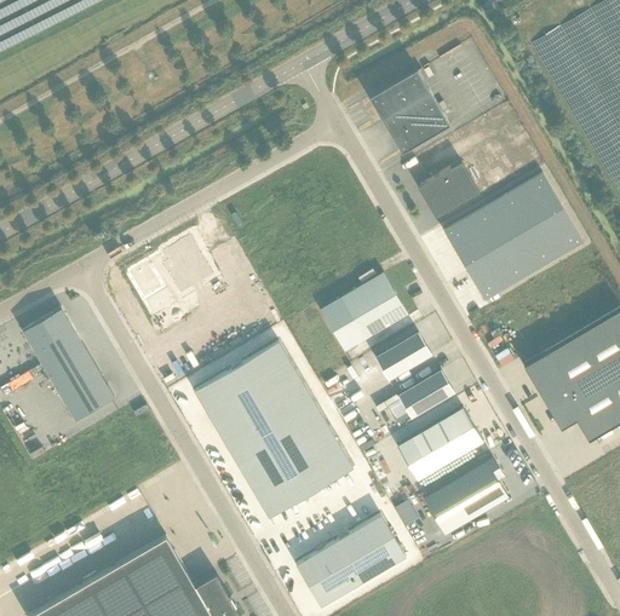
[(418,73),(417,72),(369,99),(373,105),(391,137),(401,155),(405,153),(449,127),(418,73)]
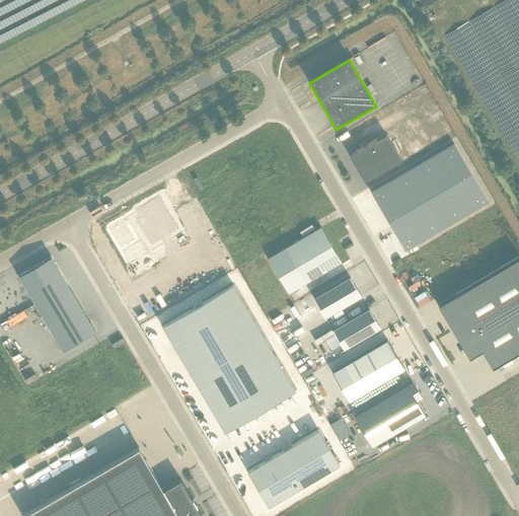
[(255,146),(226,162),(243,193),(284,170),(271,147),(272,147),(266,136),(254,142),(255,146)]
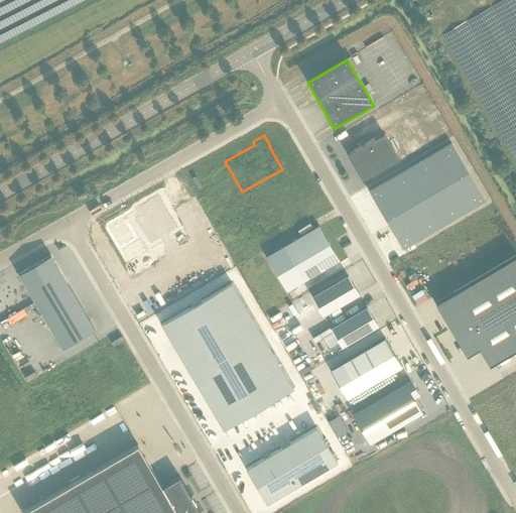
[(347,156),(362,183),(398,162),(382,135),(347,156)]
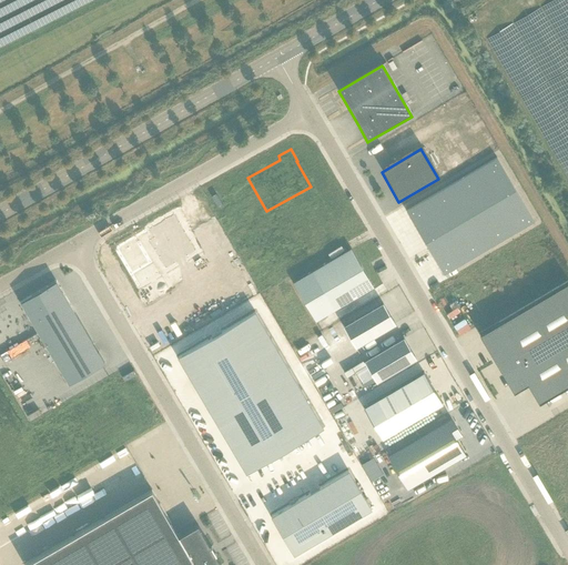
[(497,161),(407,213),(444,276),(534,224),(497,161)]
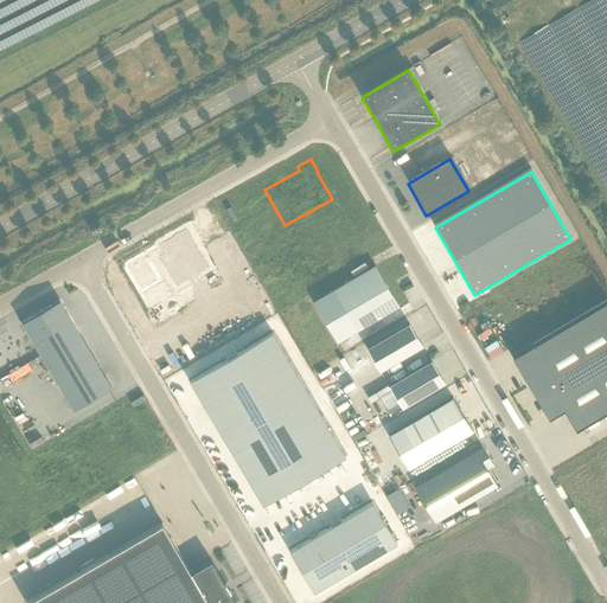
[(131,270),(129,276),(151,313),(213,276),(191,236),(131,270)]
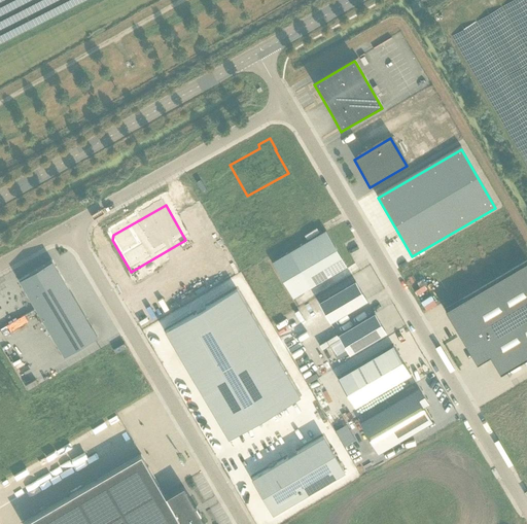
[(347,269),(325,233),(272,265),(292,301),(347,269)]
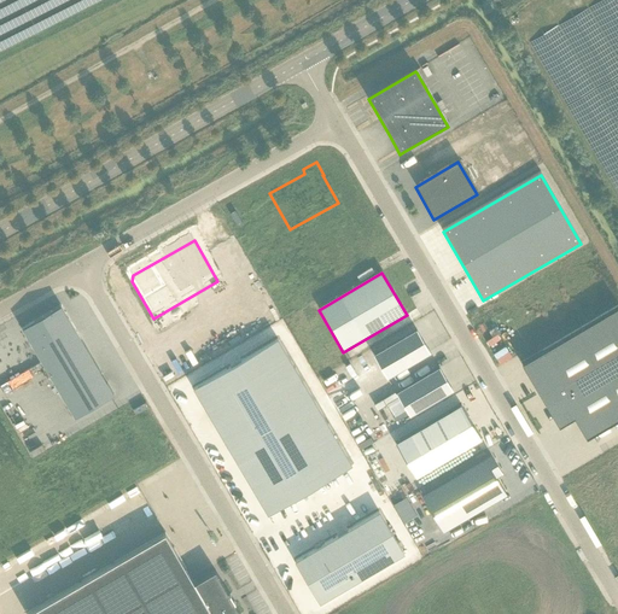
[(62,308),(22,331),(75,420),(114,397),(62,308)]
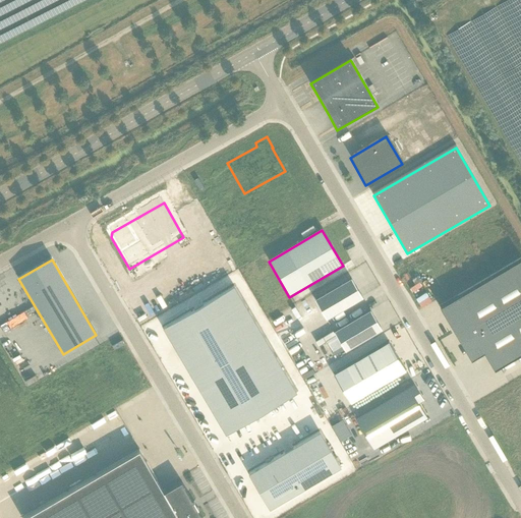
[(520,260),(440,307),(471,361),(484,354),(488,351),(499,368),(520,355),(520,260)]
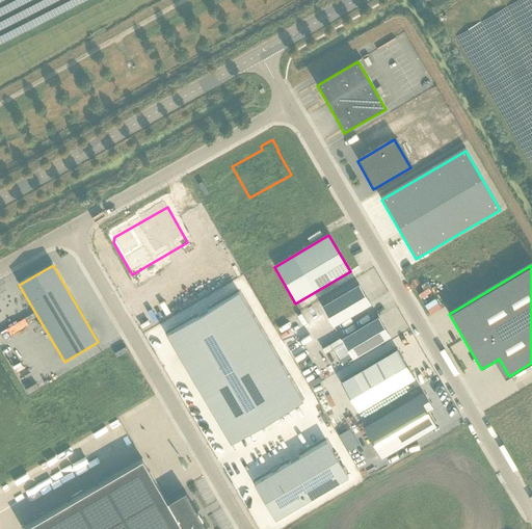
[(358,287),(322,308),(334,326),(370,305),(358,287)]
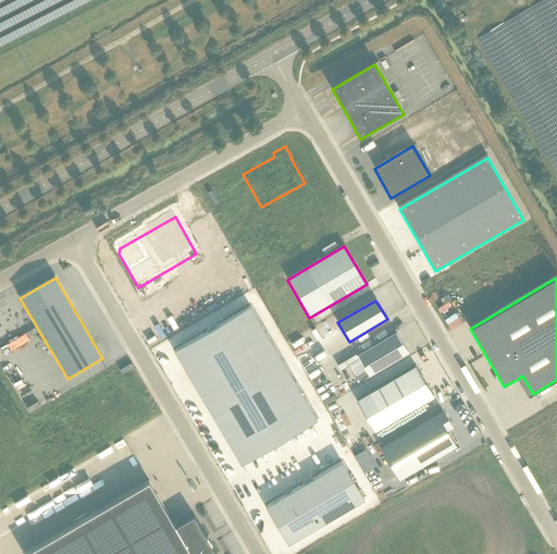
[(318,421),(250,308),(175,354),(243,466),(318,421)]
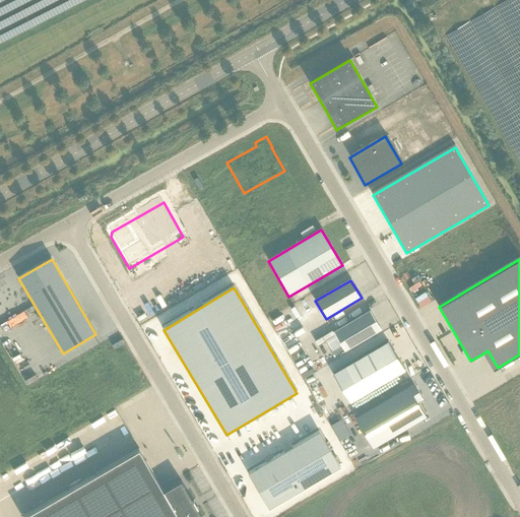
[(333,333),(344,351),(379,331),(369,313),(333,333)]
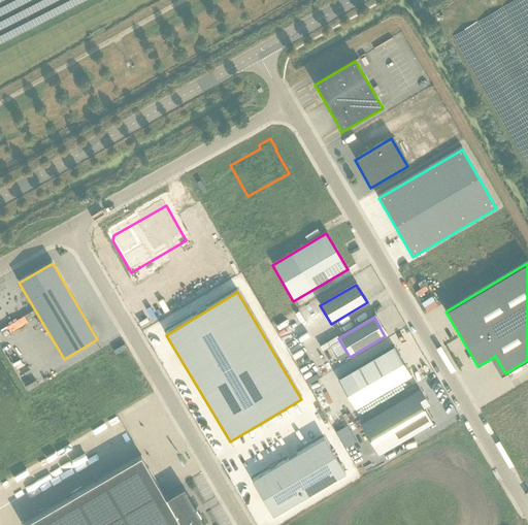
[(395,349),(338,381),(356,411),(411,378),(395,349)]
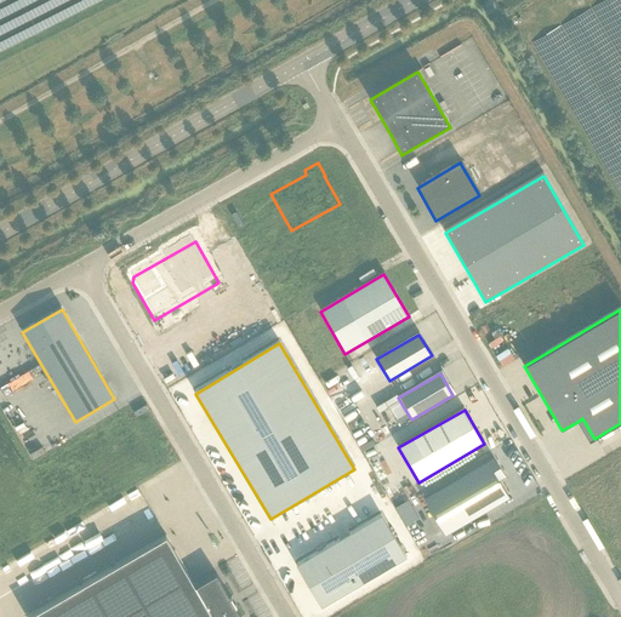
[(505,478),(494,461),(425,501),(445,537),(510,500),(499,481),(505,478)]
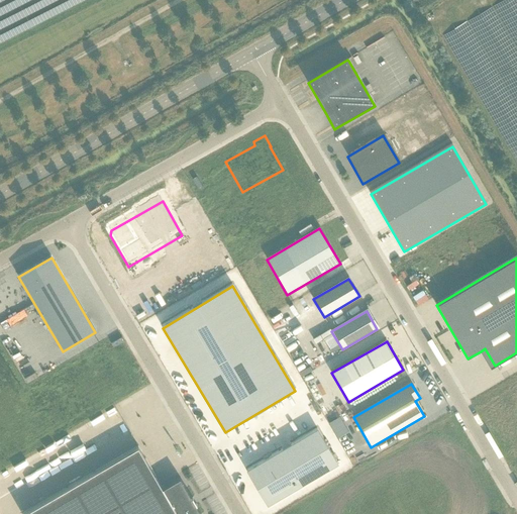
[(317,430),(247,472),(268,507),(338,466),(317,430)]
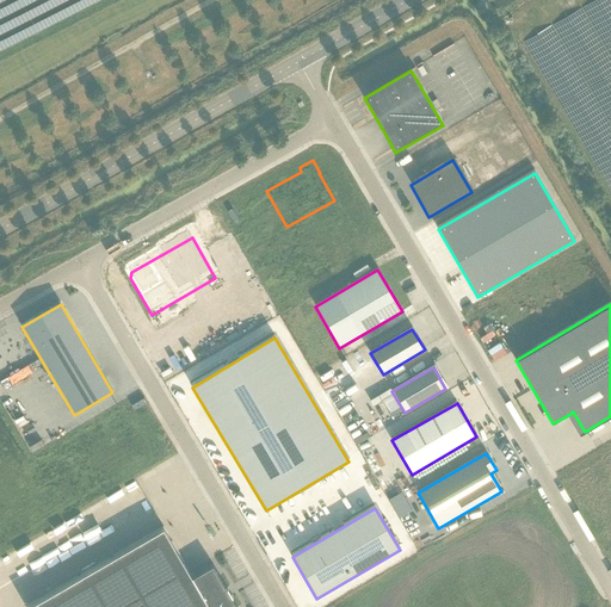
[(227,590),(213,567),(192,578),(164,530),(30,606),(235,606),(232,600),(233,599),(233,598),(232,599),(227,592),(228,590),(227,590)]
